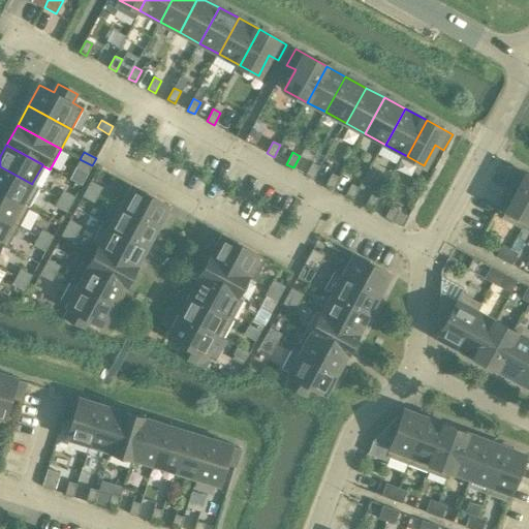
[(92,165),(80,159),(75,166),(88,174),(92,165)]
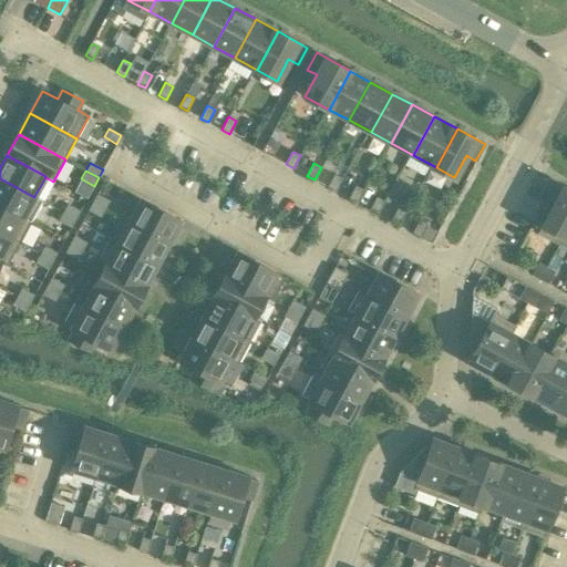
[(328,187),(336,192),(342,178),(334,174),(328,187)]
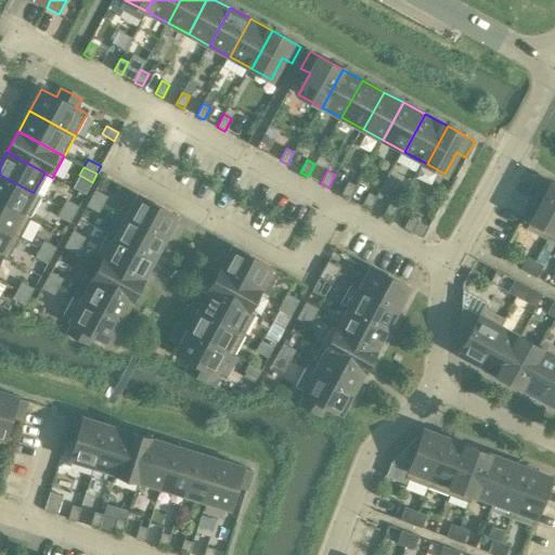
[(34,193),(0,175),(0,201),(30,218),(42,196),(34,192),(34,193)]
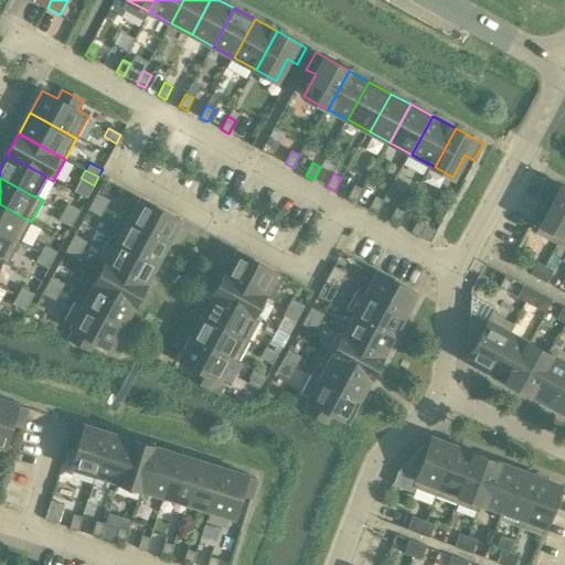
[(348,198),(355,202),(362,189),(354,185),(348,198)]
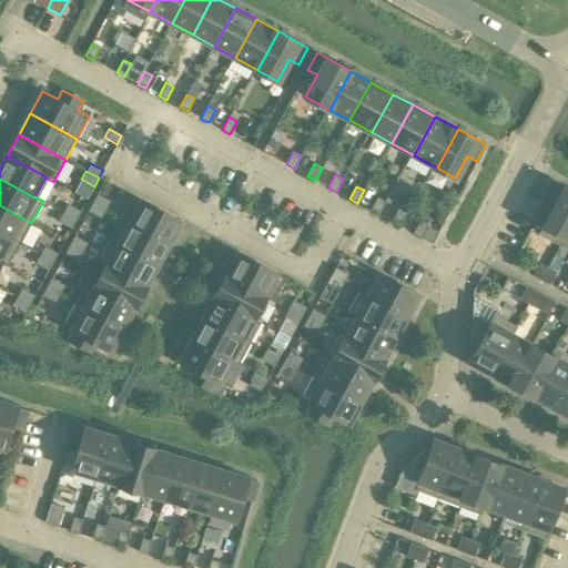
[(559,245),(567,229),(567,189),(564,186),(538,234),(559,245)]
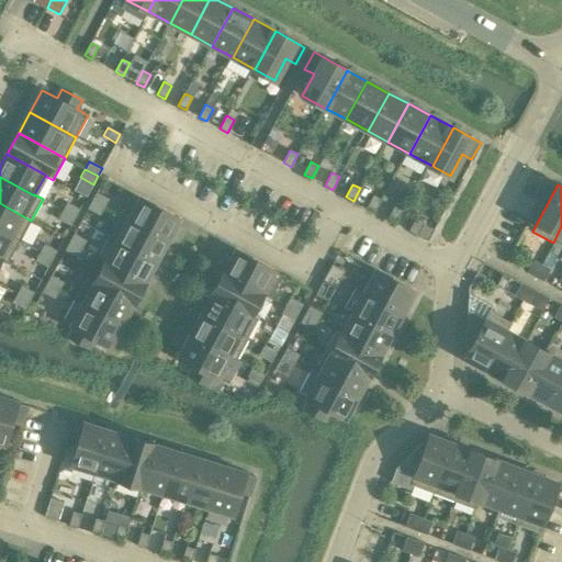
[(91,201),(104,208),(109,201),(96,193),(91,201)]
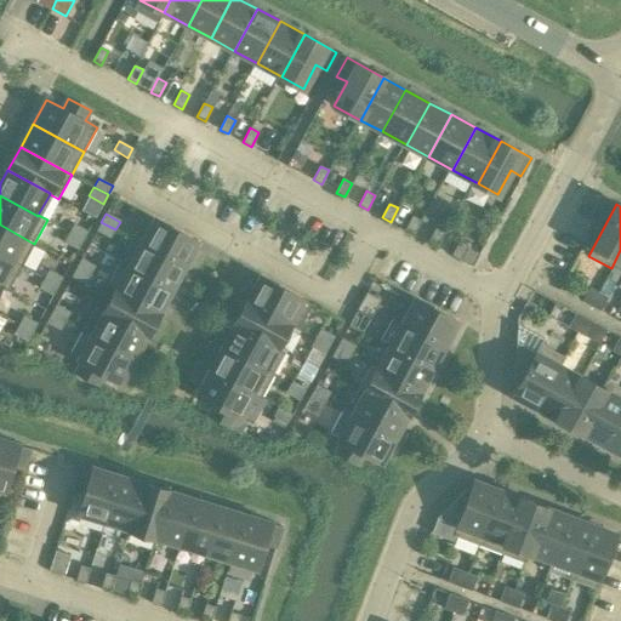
[(146,215),(132,239),(183,267),(197,241),(146,215)]
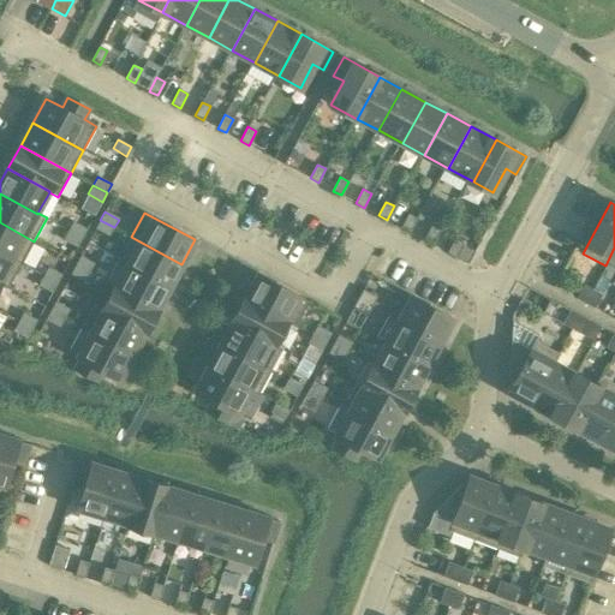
[(401,227),(410,232),(417,219),(408,214),(401,227)]
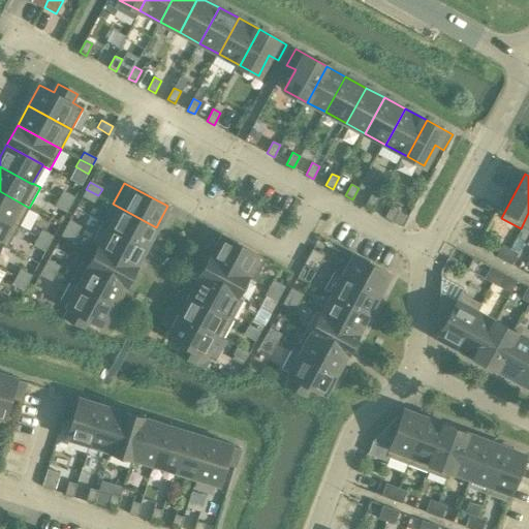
[(98,195),(86,189),(83,196),(94,203),(98,195)]
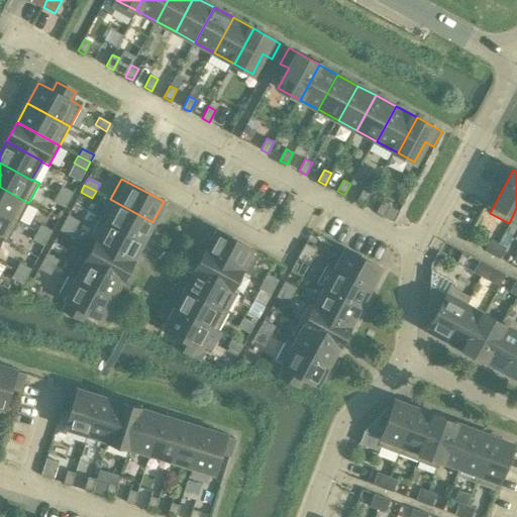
[(62,186),(58,194),(69,200),(73,193),(62,186)]
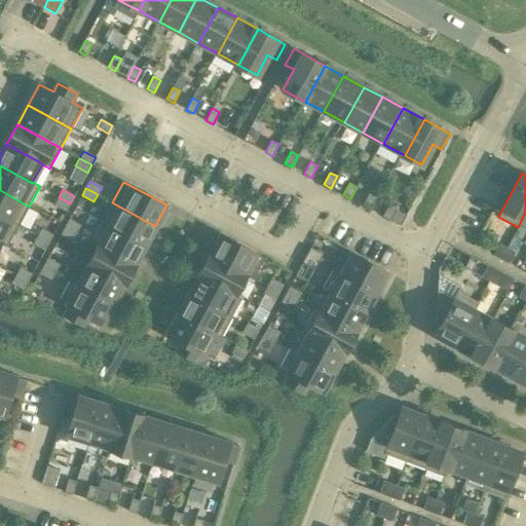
[(29,207),(0,190),(0,216),(19,226),(29,207)]
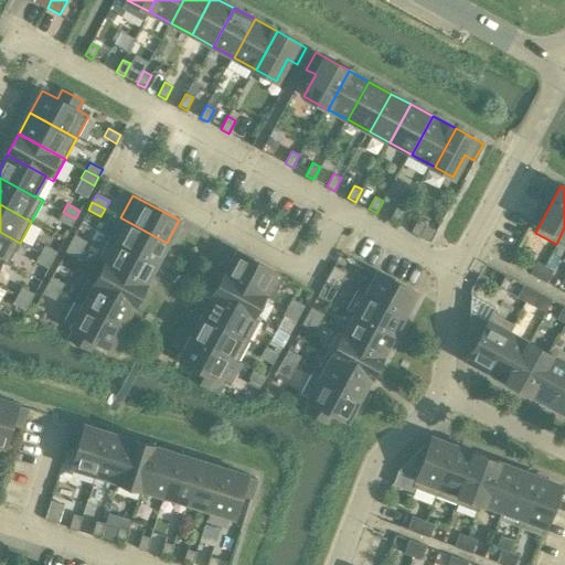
[(390,221),(397,225),(404,212),(396,208),(390,221)]
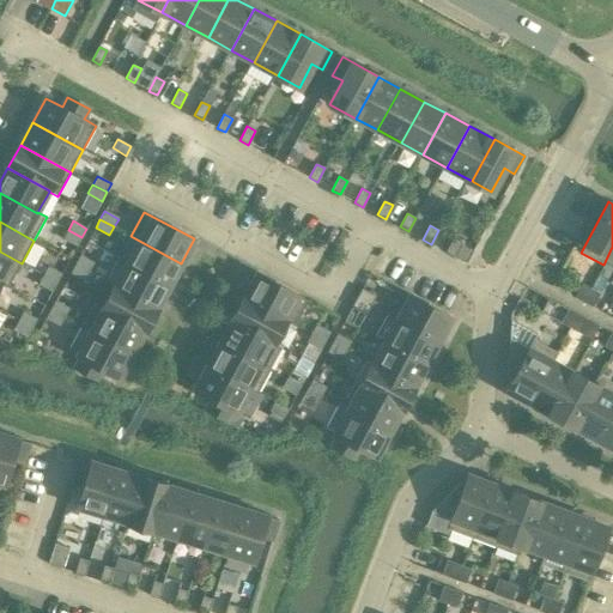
[(82,237),(68,230),(62,240),(77,247),(82,237)]
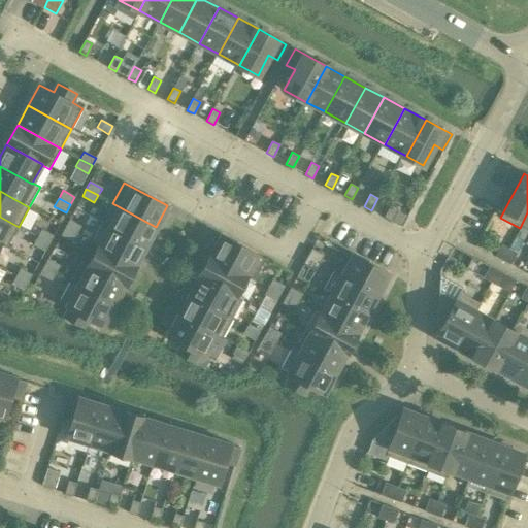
[(112,203),(102,223),(145,245),(156,227),(112,203)]
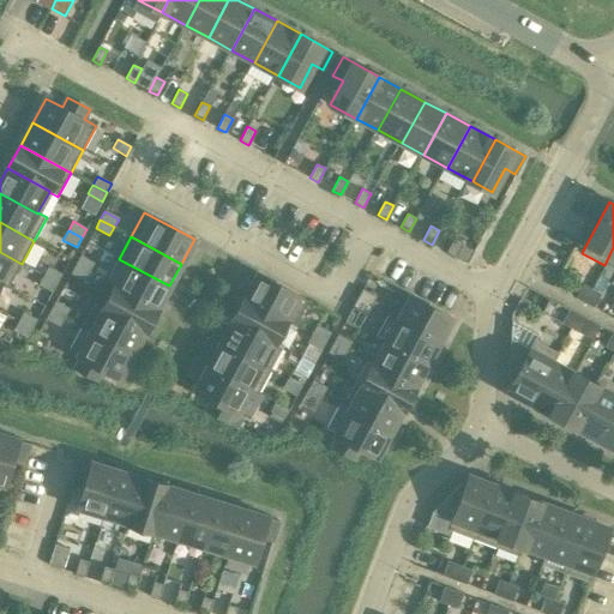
[(463,244),(455,239),(446,252),(456,257),(462,245),(463,244)]
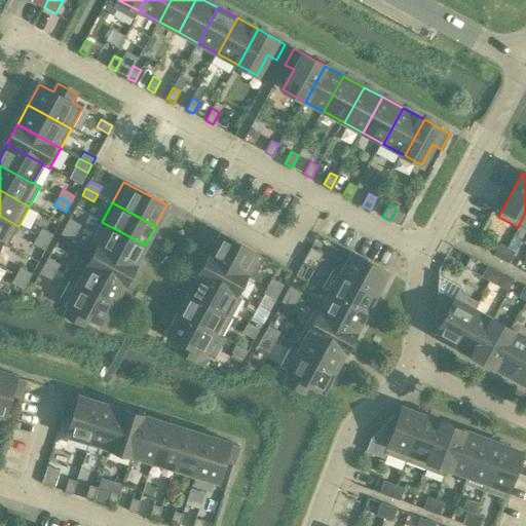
[(396,210),(390,220),(401,226),(406,216),(396,210)]
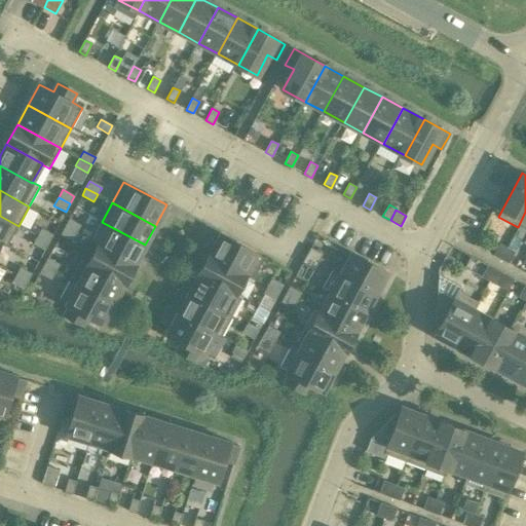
[(0,216),(0,242),(7,247),(19,226),(0,216)]
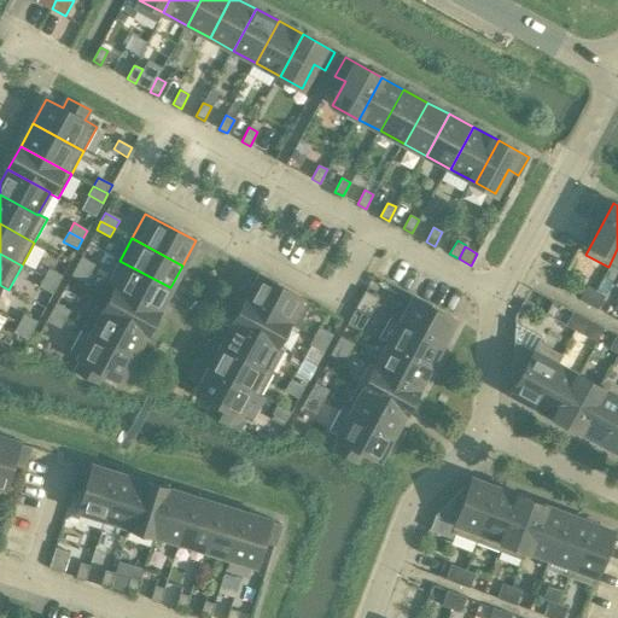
[(76,267),(91,274),(95,264),(81,257),(76,267)]
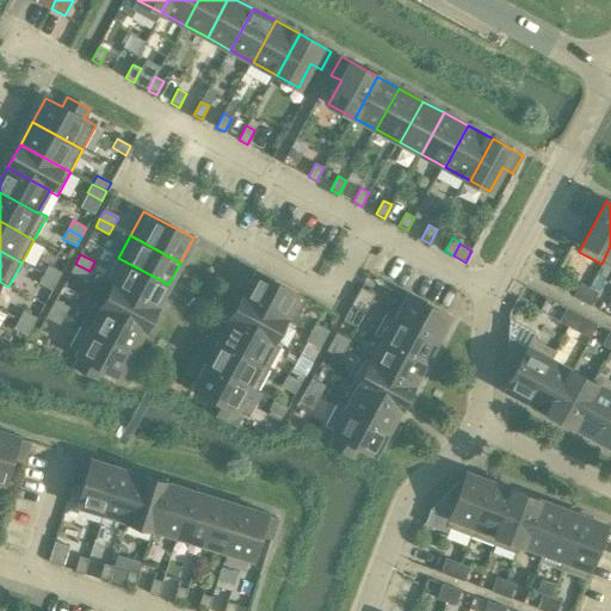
[(168,284),(118,258),(105,282),(115,287),(115,285),(155,307),(168,284)]
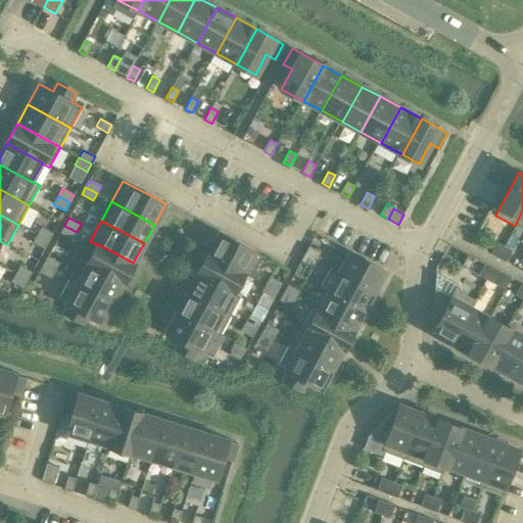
[(77,232),(64,226),(60,233),(72,240),(77,232)]
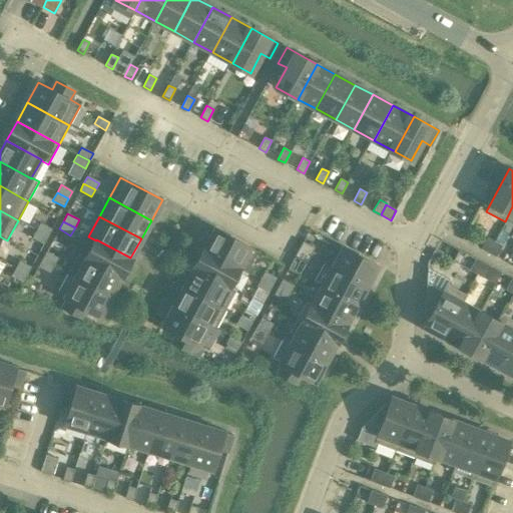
[(40,222),(36,230),(48,236),(52,229),(40,222)]
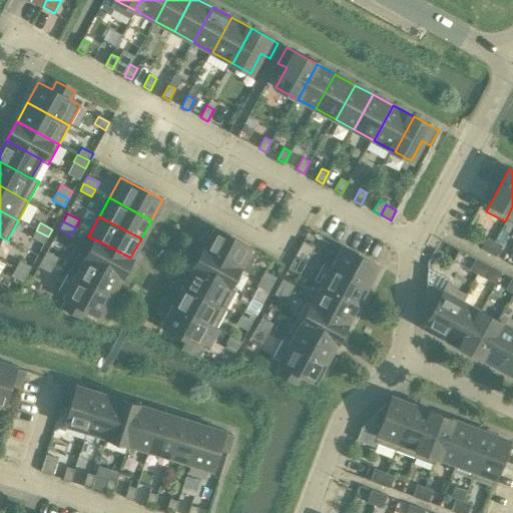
[(215,228),(204,248),(238,268),(238,269),(245,273),(258,251),(215,228)]
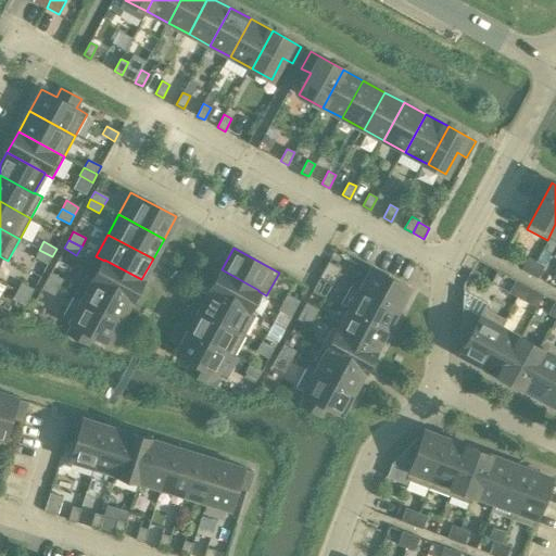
[(52,256),(39,250),(35,258),(47,265),(52,256)]
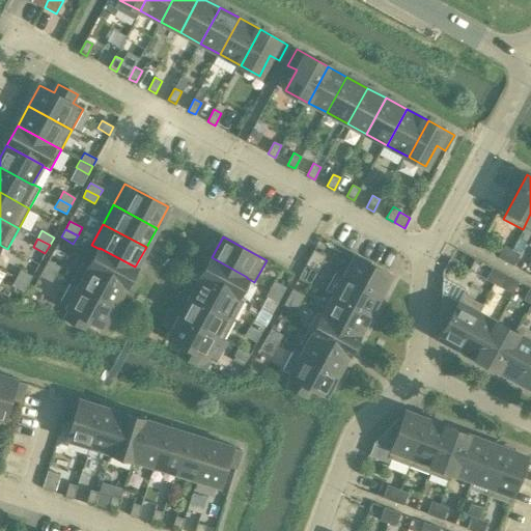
[(505,262),(512,250),(504,246),(498,258),(505,262)]
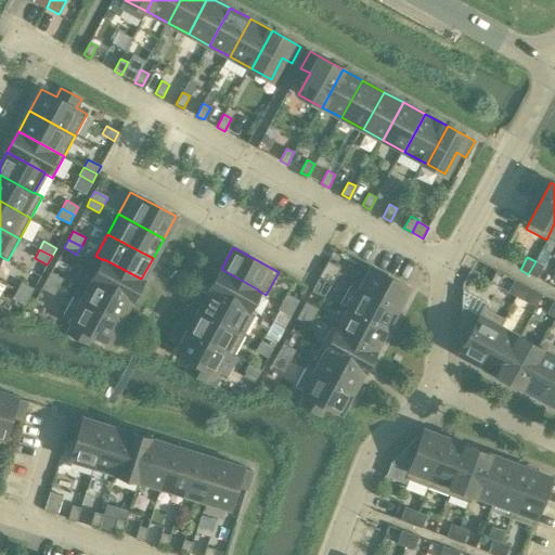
[(104,259),(104,260),(93,280),(130,299),(141,279),(104,259)]
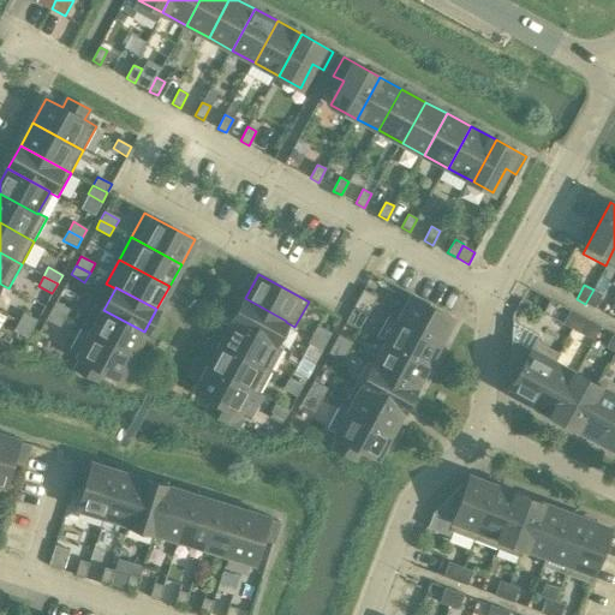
[(358,298),(372,305),(377,298),(363,290),(358,298)]
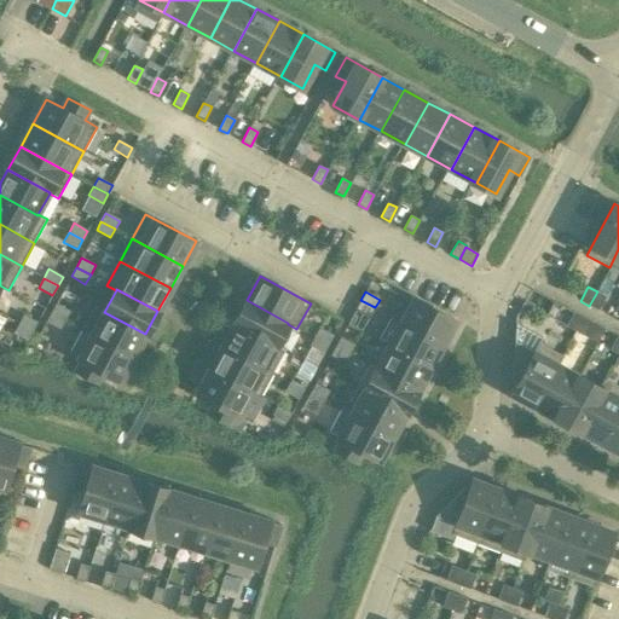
[(606,296),(597,291),(589,306),(599,311),(606,296)]
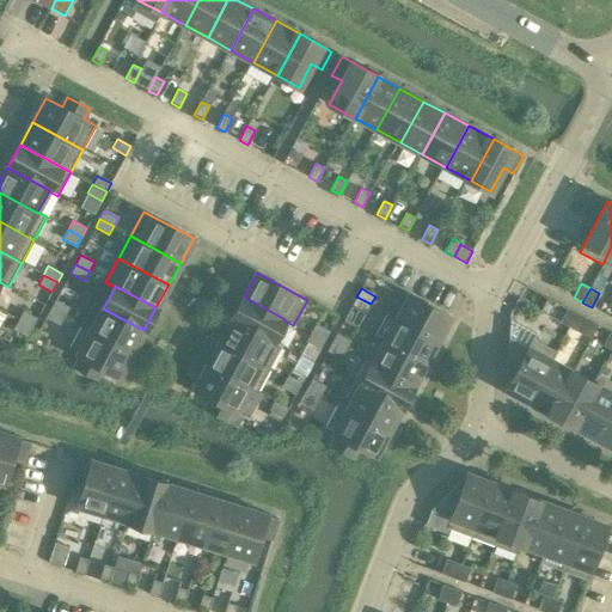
[(409,294),(397,318),(438,341),(451,317),(409,294)]
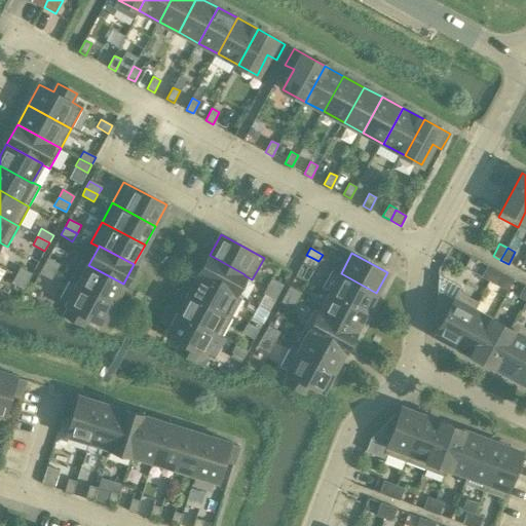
[(245,274),(210,255),(199,274),(234,294),(245,275),(245,274)]
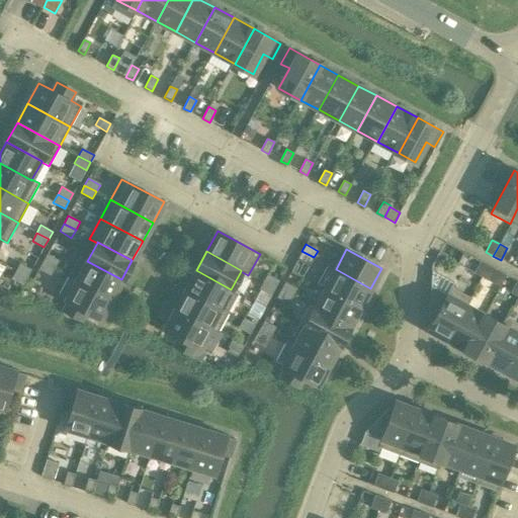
[(314,257),(301,251),(297,258),(310,265),(314,257)]
